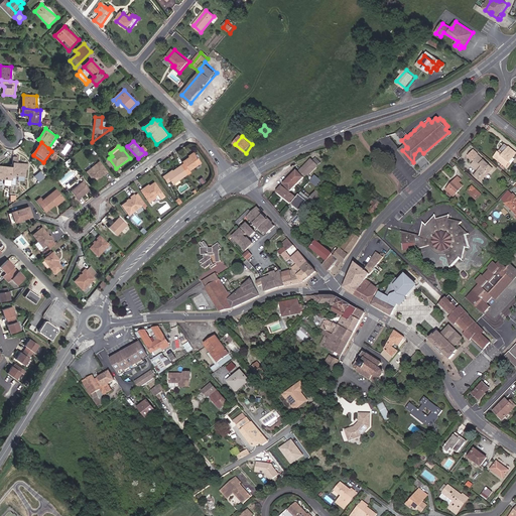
[(493,158),(505,167),(515,154),(507,148),(502,155),(497,152),(493,158)]
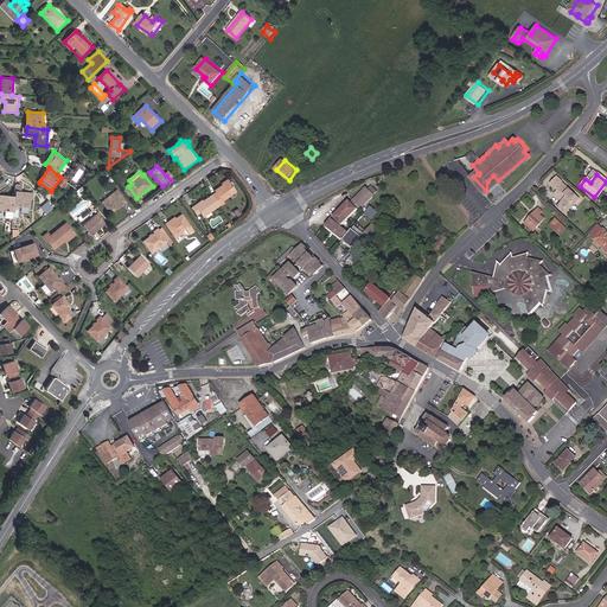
[(487,181),(486,191),(498,180),(493,176),(487,181)]
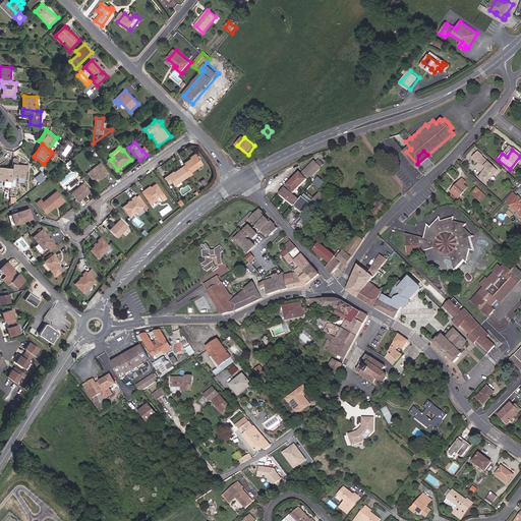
[(491,175),(496,171),(481,157),(476,152),(471,157),(476,162),(477,161),(478,162),(475,166),(481,172),(476,178),(481,182),(488,173),(491,175)]
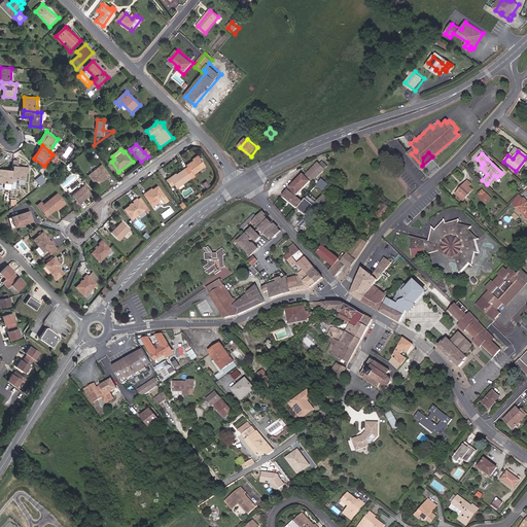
[(191,175),(203,166),(197,157),(184,166),(186,168),(182,170),(189,179),(192,176),(191,175)]
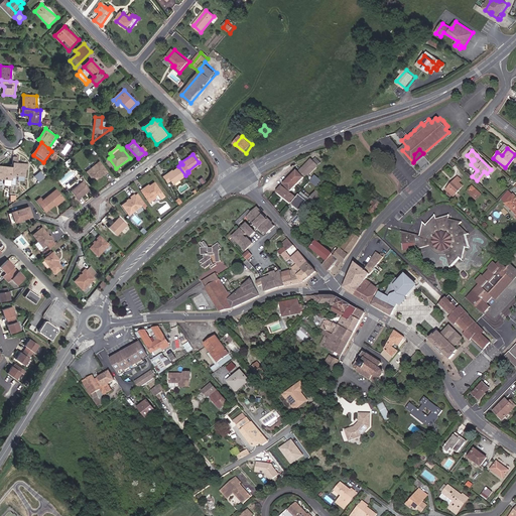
[(299,170),(305,176),(317,164),(312,159),(311,158),(299,170)]
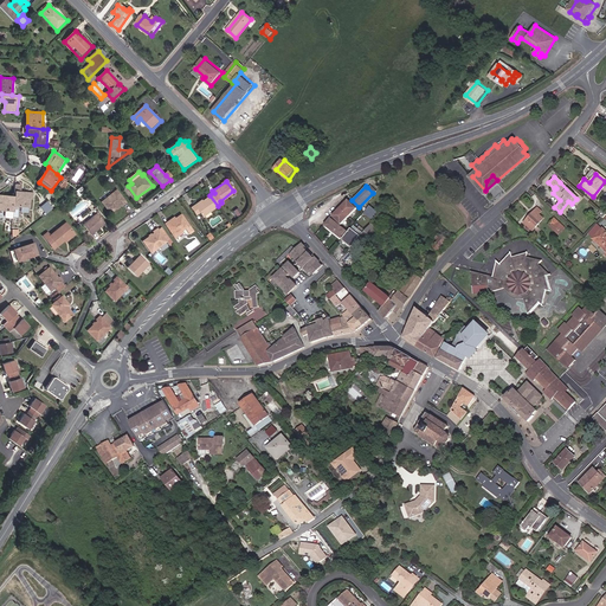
[(128,202),(118,189),(103,202),(113,214),(128,202)]
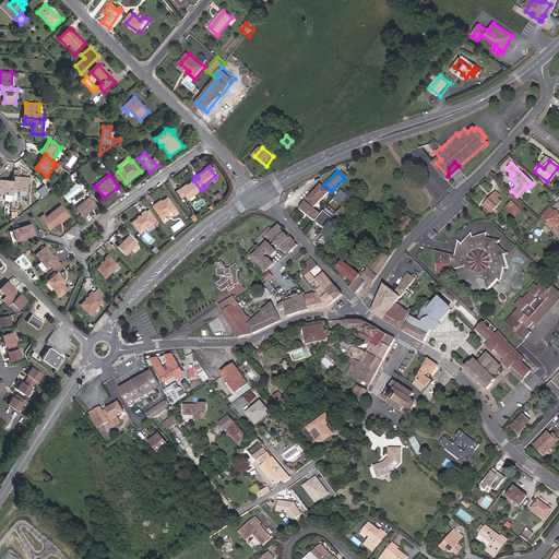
[(14,177),(14,181),(13,190),(30,192),(30,185),(32,185),(33,178),(14,177)]
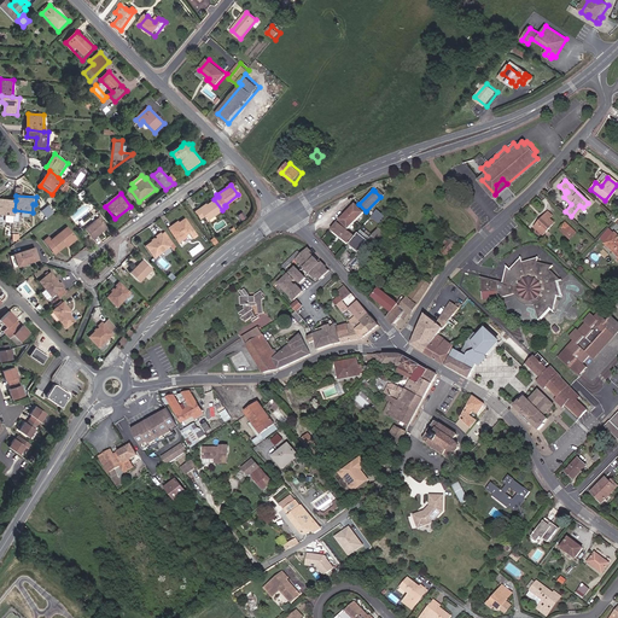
[(16,200),(0,198),(0,214),(15,215),(15,210),(16,200)]
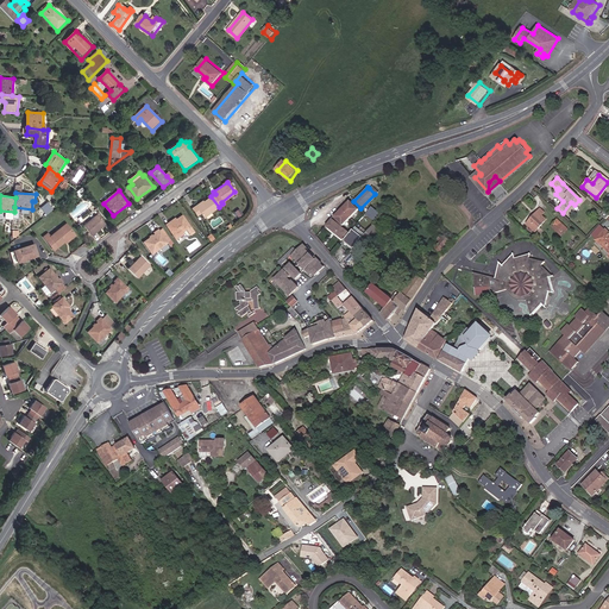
[(198,215),(201,219),(219,207),(211,196),(201,203),(194,208),(198,215)]
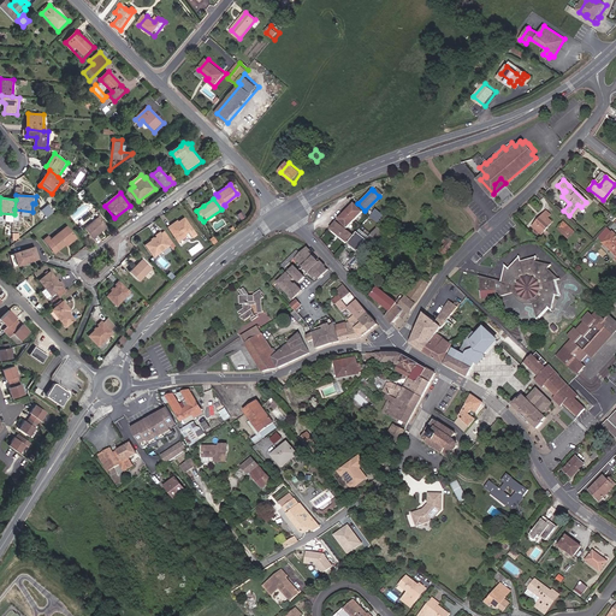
[(196,220),(200,218),(196,211),(203,206),(202,203),(191,212),(196,220)]
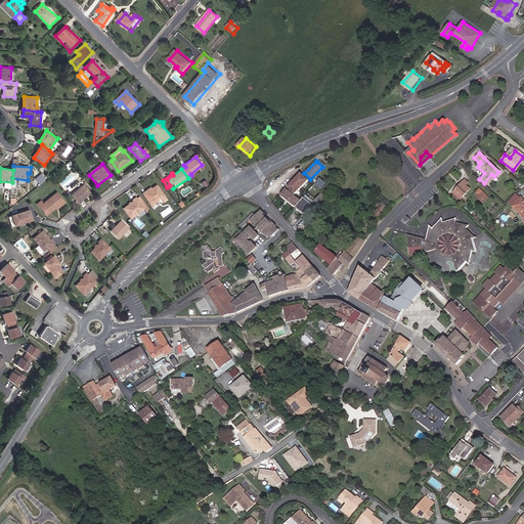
[(296,197),(309,182),(302,175),(300,177),(299,176),(297,179),(297,178),(291,184),(292,184),(290,187),(288,189),(296,197)]
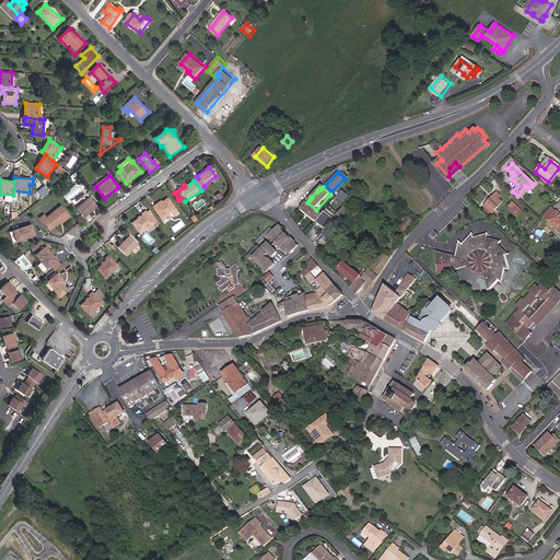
[(361,203),(368,209),(380,194),(373,189),(361,203)]
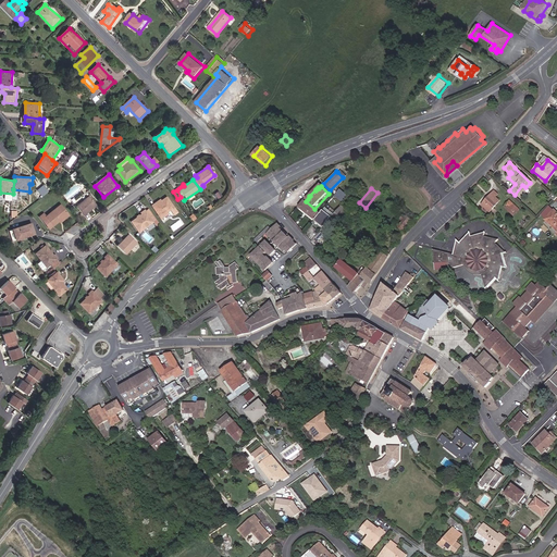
[(344,201),(347,194),(339,189),(335,197),(344,201)]
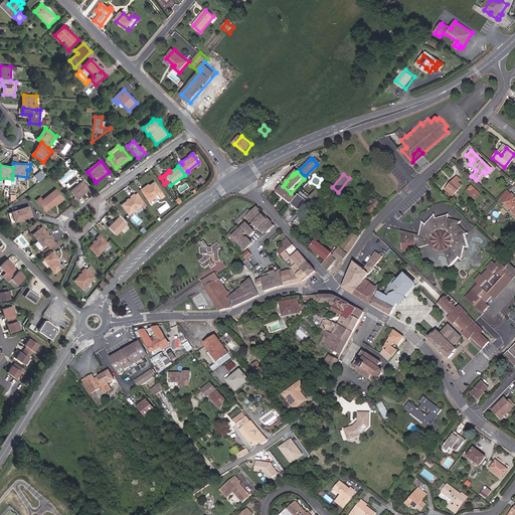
[(445,188),(452,194),(461,184),(457,181),(459,179),(456,176),(445,188)]
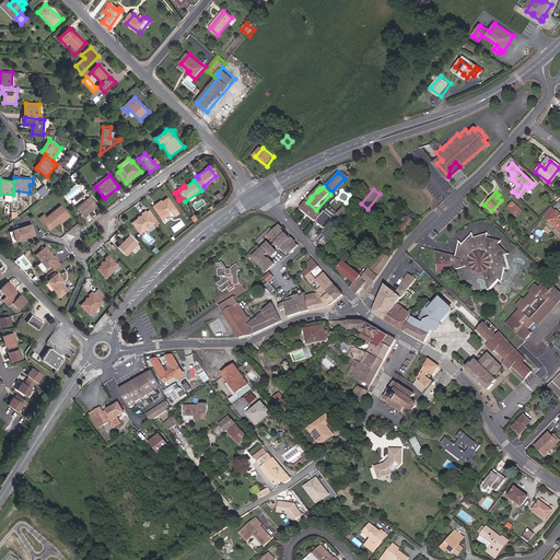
[(91,197),(79,207),(85,216),(98,207),(91,197)]
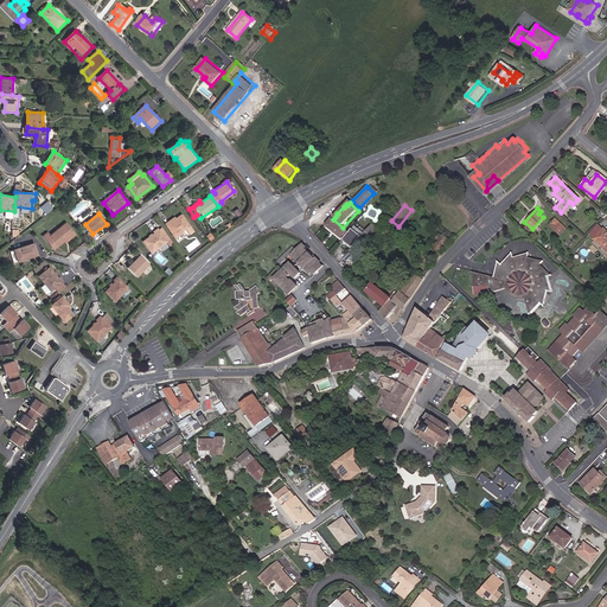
[(192,227),(184,215),(177,218),(176,217),(167,224),(176,238),(192,227)]
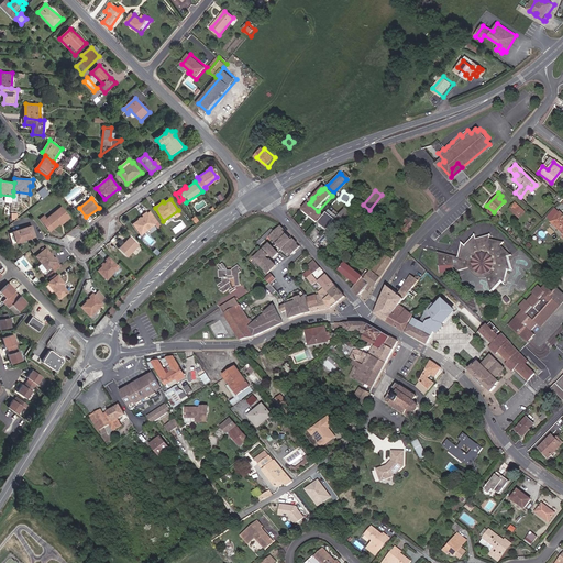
[(518,212),(522,208),(514,200),(509,205),(518,212)]
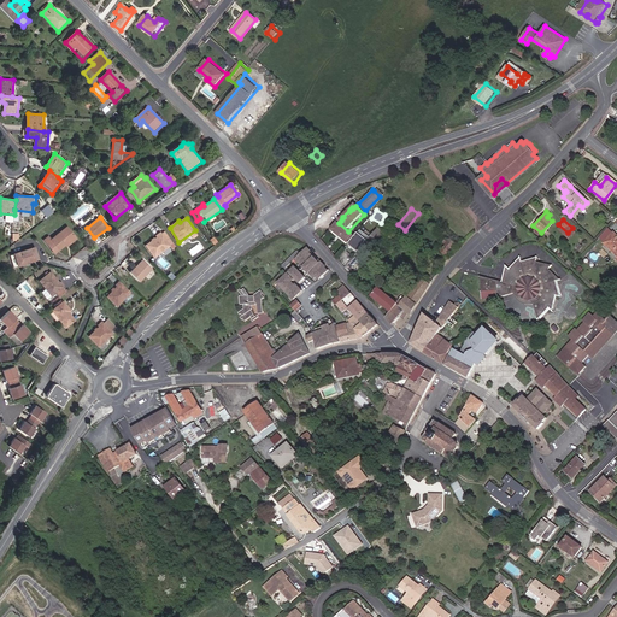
[(351,239),(335,224),(329,230),(345,245),(351,239)]
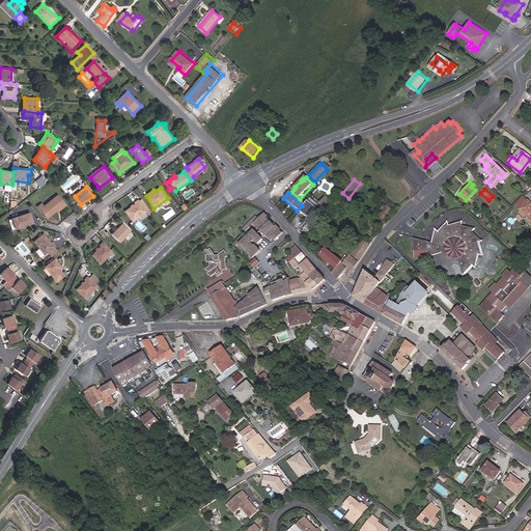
[(45,220),(54,213),(62,206),(56,197),(43,208),(40,205),(35,208),(45,220)]
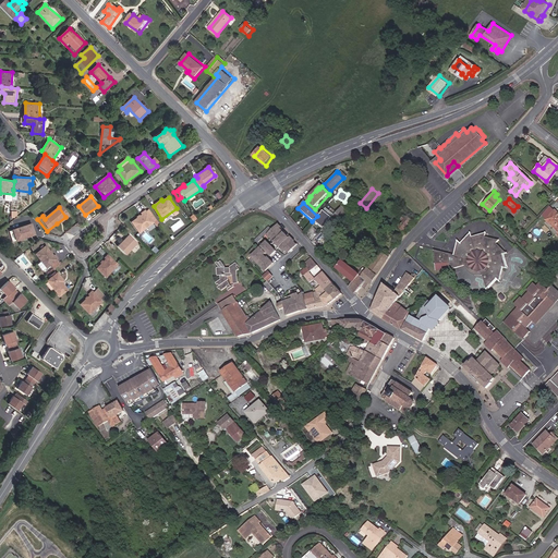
[(339,227),(349,216),(340,208),(330,219),(339,227)]
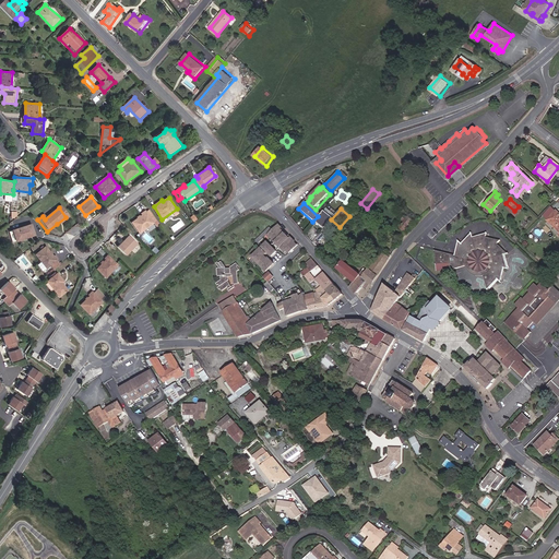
[(158,222),(151,210),(149,212),(146,211),(142,214),(143,215),(141,216),(141,215),(138,217),(139,218),(132,223),(141,234),(158,222)]
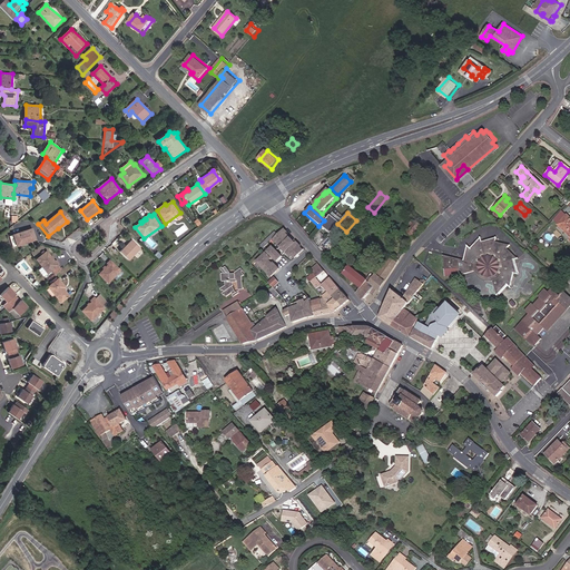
[(569,218),(564,214),(556,224),(568,235),(566,237),(569,239),(569,238),(569,218)]
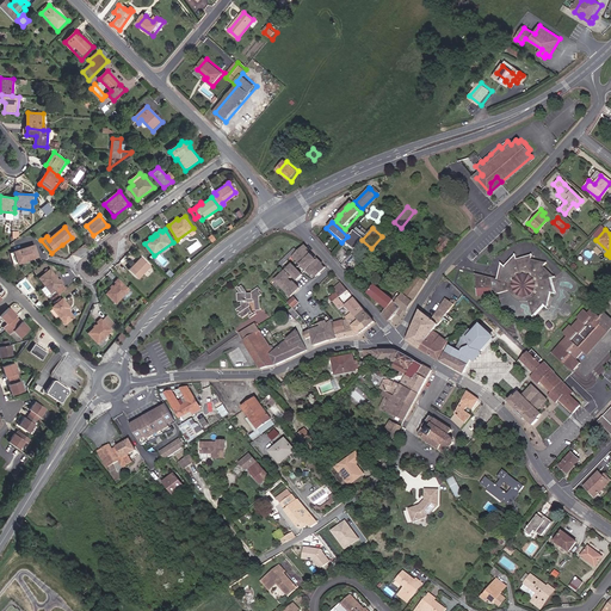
[(352,251),(362,240),(352,232),(344,242),(352,251)]
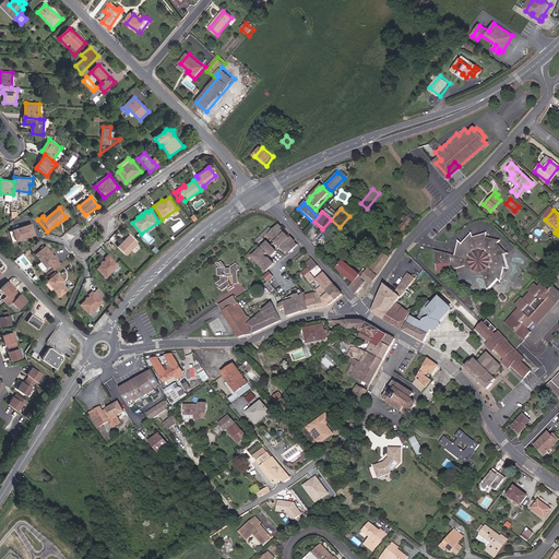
[(416,221),(411,216),(408,219),(405,217),(404,221),(406,222),(402,229),(405,233),(416,221)]
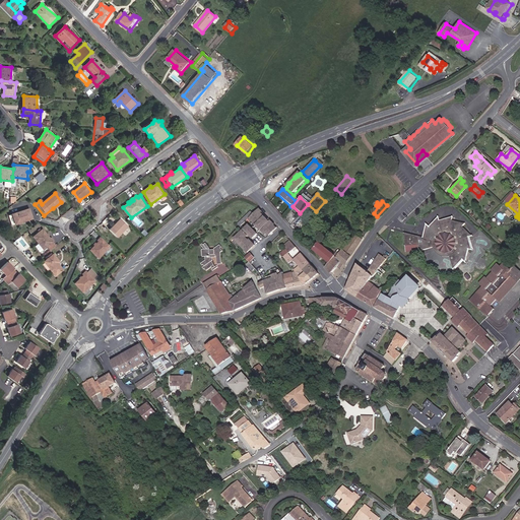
[(53,208),(54,210),(63,203),(61,202),(53,208)]
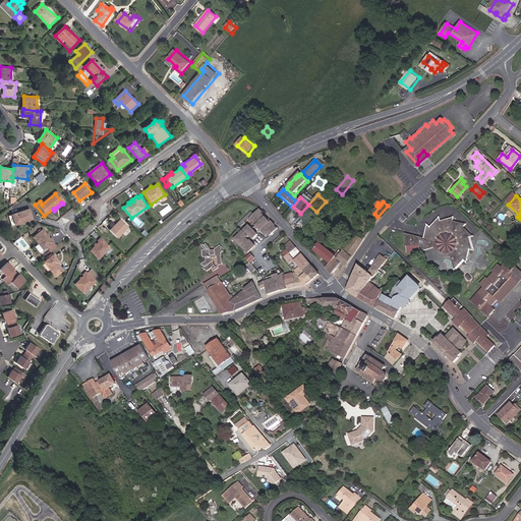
[(35,220),(32,210),(13,215),(16,225),(35,220)]
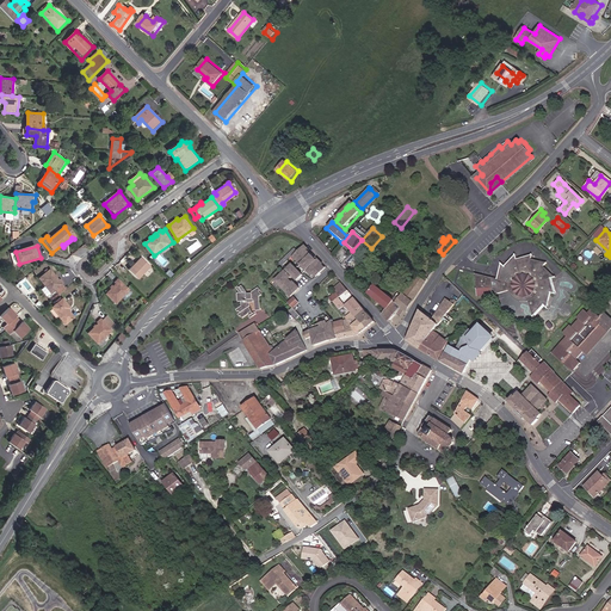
[(308,250),(304,246),(302,248),(297,253),(294,257),(310,276),(313,275),(315,277),(323,269),(321,266),(322,265),(318,259),(316,261),(306,251),(308,250)]
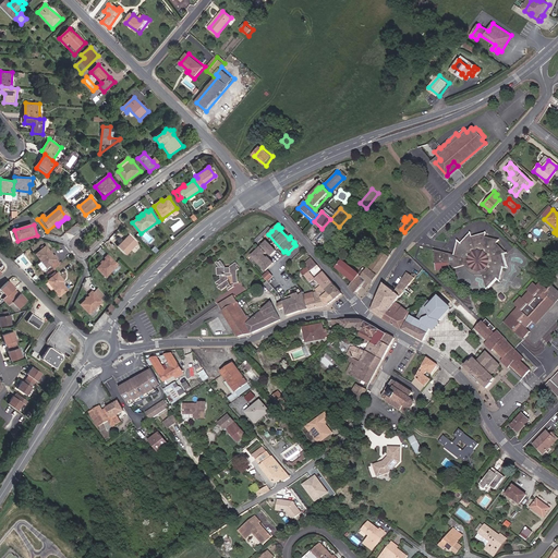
[(268,234),(271,231),(268,229),(256,241),(259,244),(268,234)]
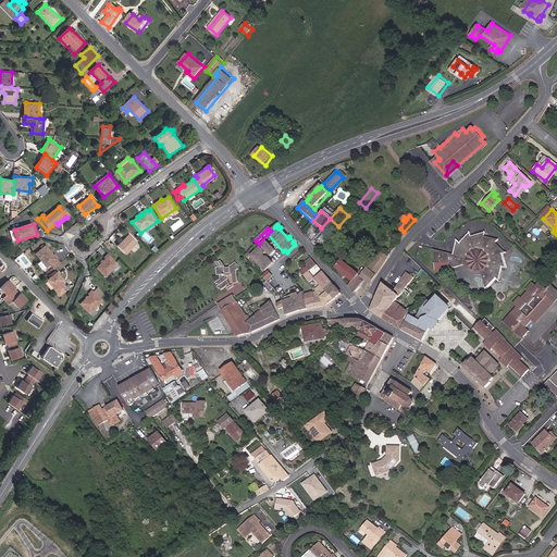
[(138,243),(130,234),(118,247),(127,255),(138,243)]
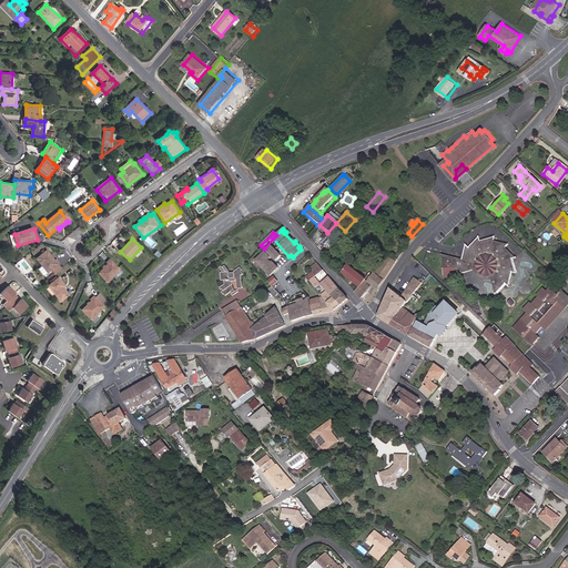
[(516,276),(514,263),(517,263),(509,252),(511,250),(498,245),(500,241),(486,244),(486,240),(475,249),(473,246),(463,257),(443,250),(442,273),(456,273),(472,271),(476,271),(477,272),(478,275),(479,277),(483,280),(486,282),(493,282),(494,286),(495,294),(505,285),(508,288),(513,275),(516,276)]
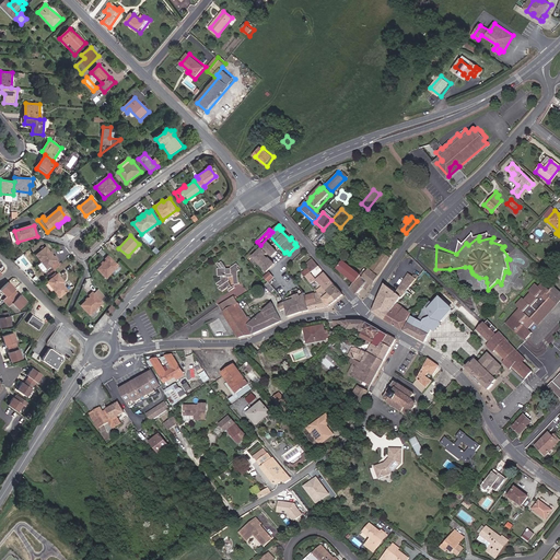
[(268,242),(253,255),(256,258),(255,259),(266,272),(272,266),(268,260),(267,261),(264,258),(267,255),(270,258),(277,252),(268,242)]
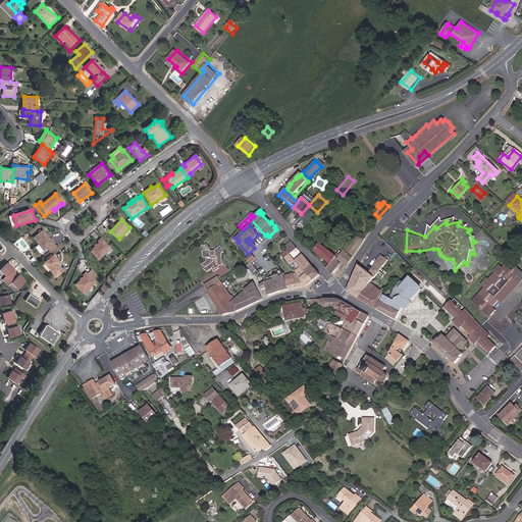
[(45,252),(56,243),(53,238),(52,239),(44,229),(35,238),(45,252)]
